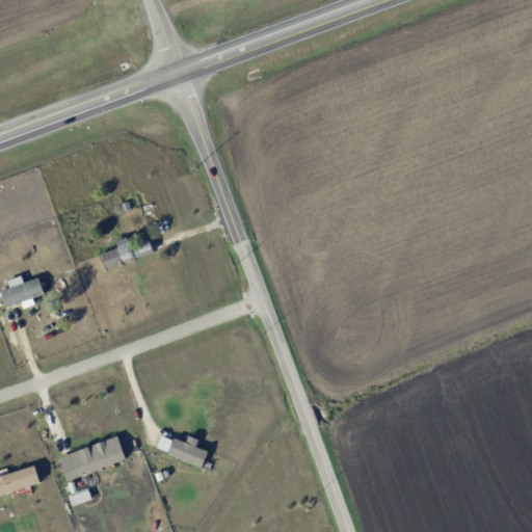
[(153,254),(148,239),(129,245),(126,237),(114,241),(117,248),(99,254),(104,269),(153,254)]
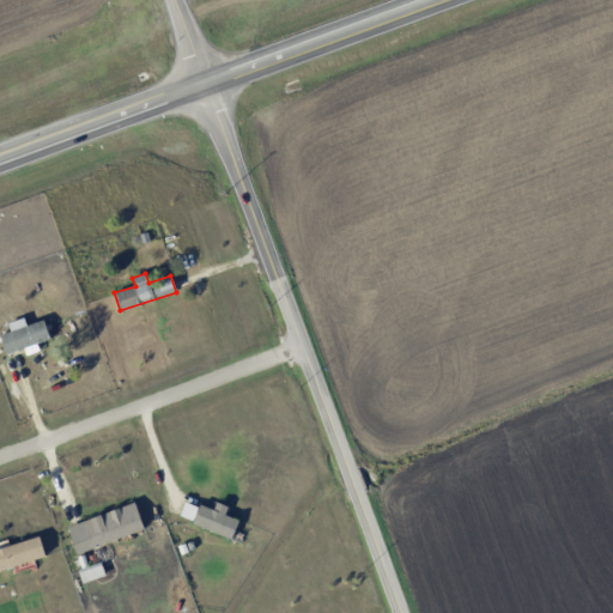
[(43,320),(26,326),(24,317),(7,323),(10,331),(0,334),(0,339),(6,354),(50,339),(43,320)]
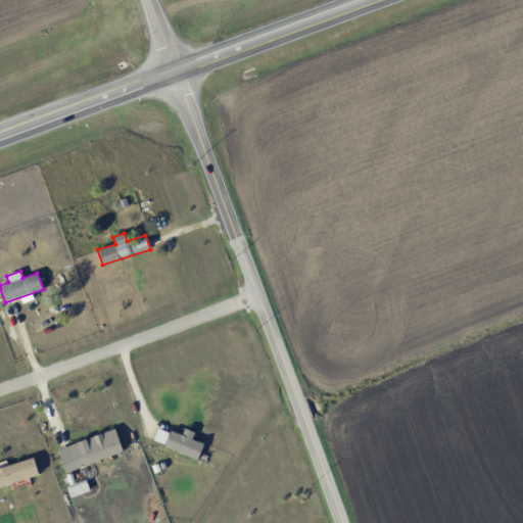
[(197,460),(203,444),(158,426),(152,440),(197,460)]
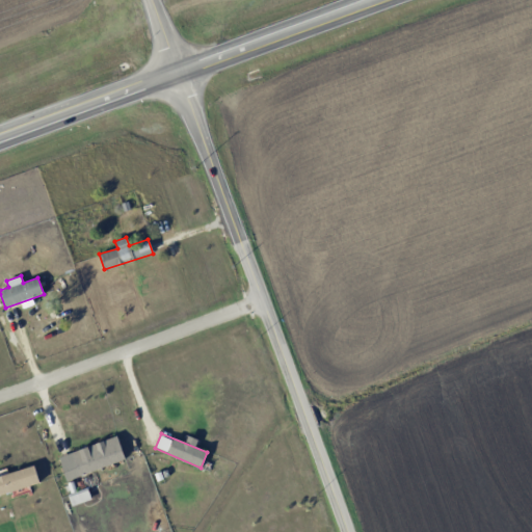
[(79,475),(125,460),(117,436),(72,451),(79,475)]
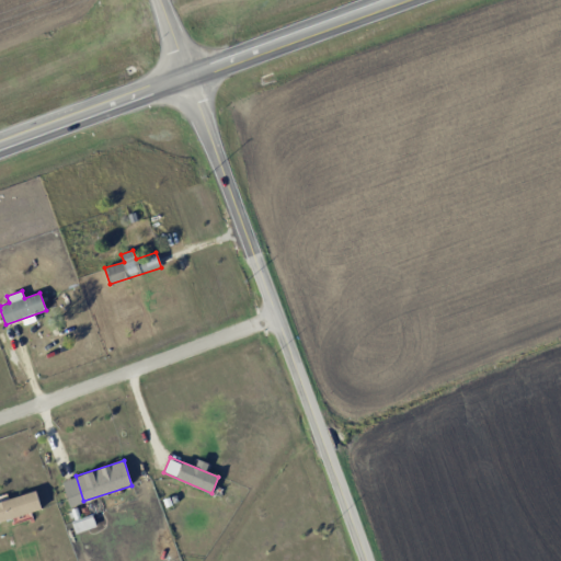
[(0,519),(41,512),(37,493),(0,500),(0,519)]
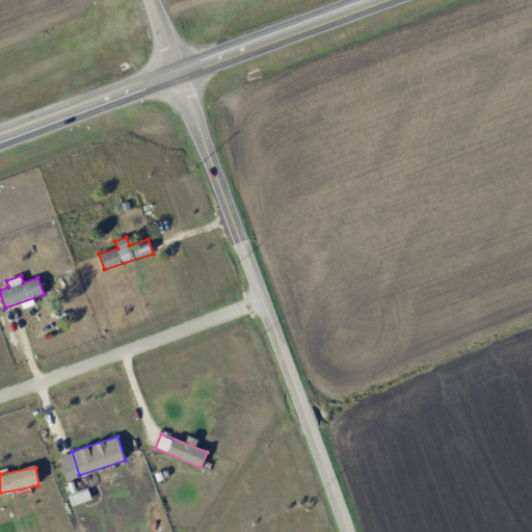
[(72,506),(90,499),(87,487),(68,495),(72,506)]
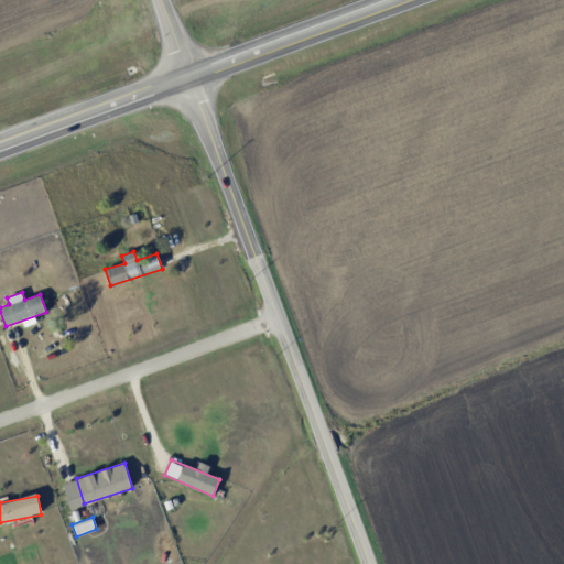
All buildings are outlined.
